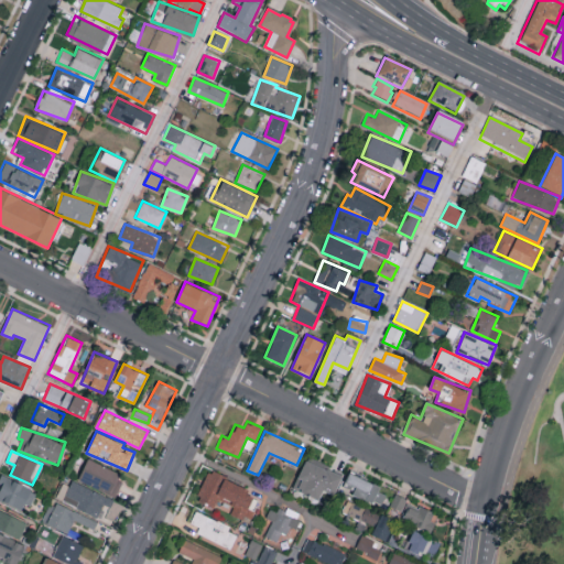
[(307,457),(293,487),(320,498),(324,489),(334,494),(344,473),(307,457)]
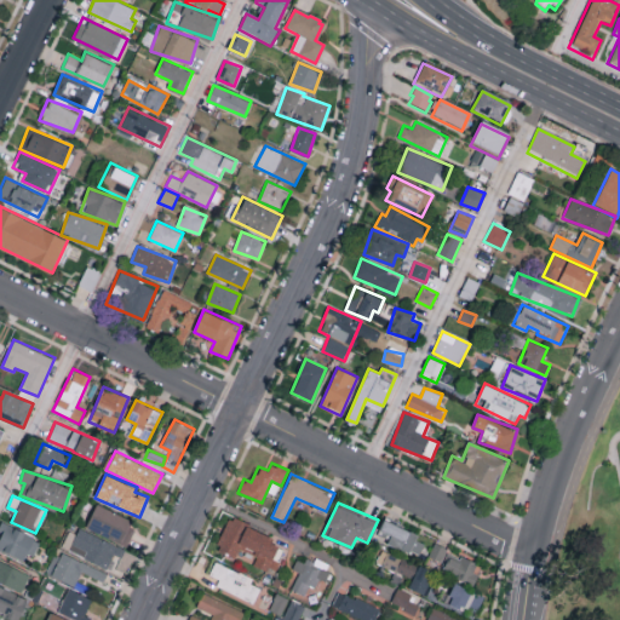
[(126,546),(137,523),(96,504),(85,527),(126,546)]
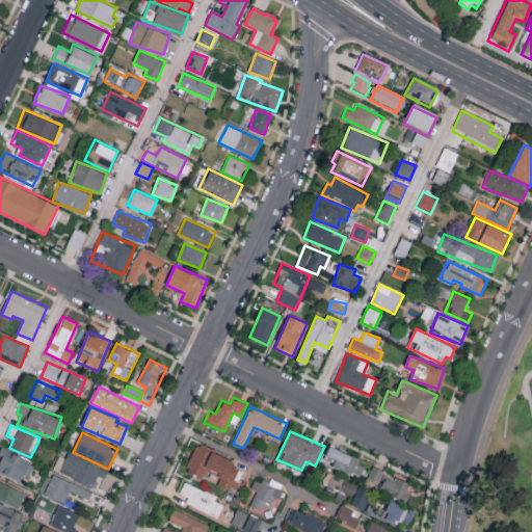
[(185,471),(202,478),(205,471),(220,477),(217,483),(232,489),(243,464),(196,445),(185,471)]
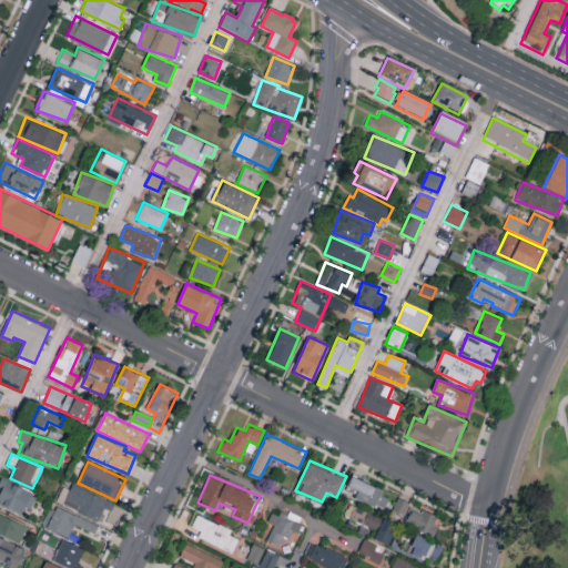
[(348,485),(358,489),(355,497),(384,508),(389,490),(352,476),(348,485)]
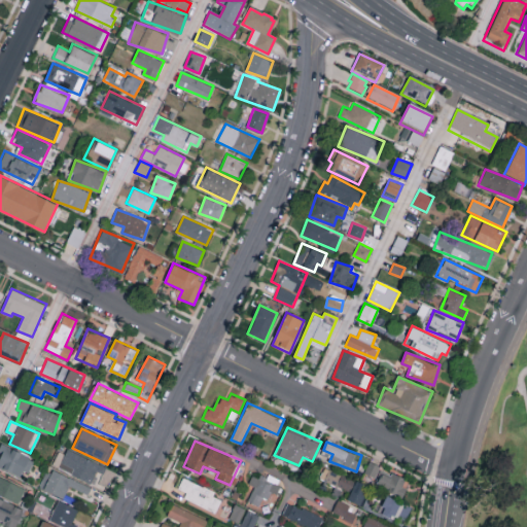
[(0,448),(0,467),(20,475),(22,469),(29,472),(35,457),(1,445),(0,448)]
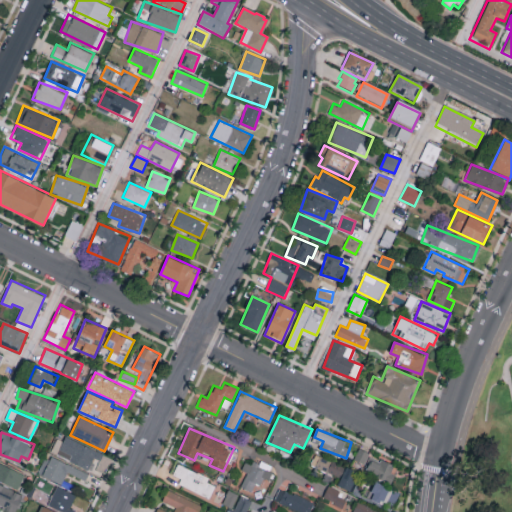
[(89,469),(95,457),(100,460),(103,454),(65,436),(57,454),(89,469)]
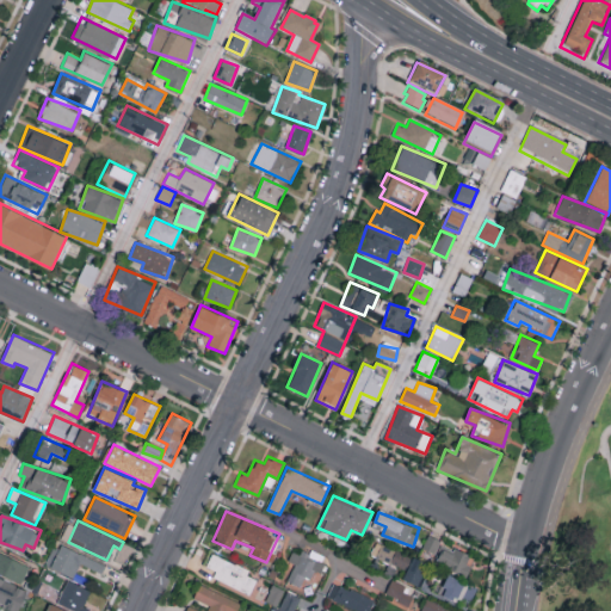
[(436,553),(440,539),(429,535),(423,548),(436,553)]
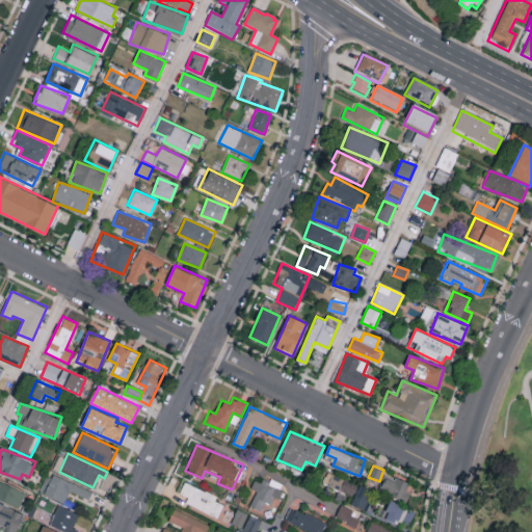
[(353,495),(351,504),(366,509),(372,489),(357,485),(358,482),(326,472),(322,485),(353,495)]
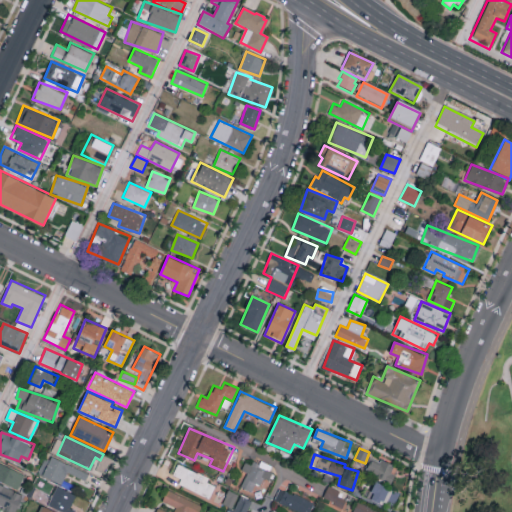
[(89,473),(45,455),(37,474),(61,484),(66,472),(85,480),(89,473)]
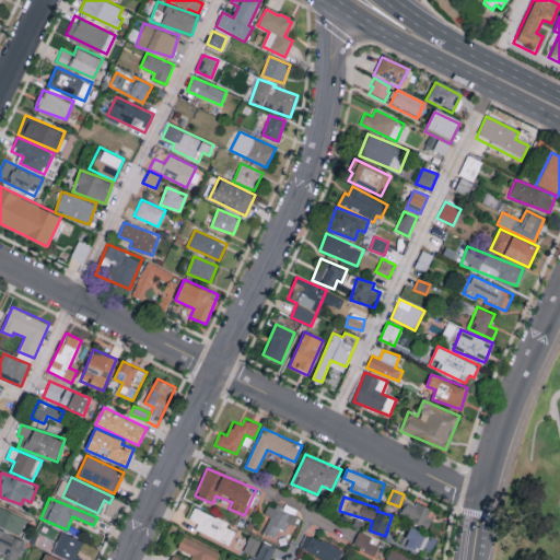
[(427,526),(434,509),(417,501),(415,505),(406,501),(400,515),(427,526)]
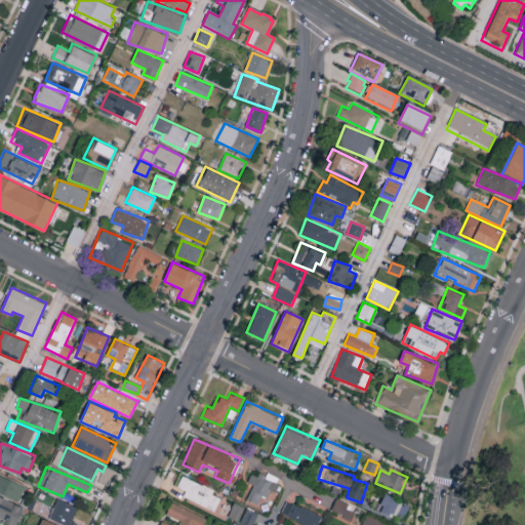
[(279,483),(251,472),(247,482),(252,484),(247,499),(260,505),(267,488),(276,491),(279,483)]
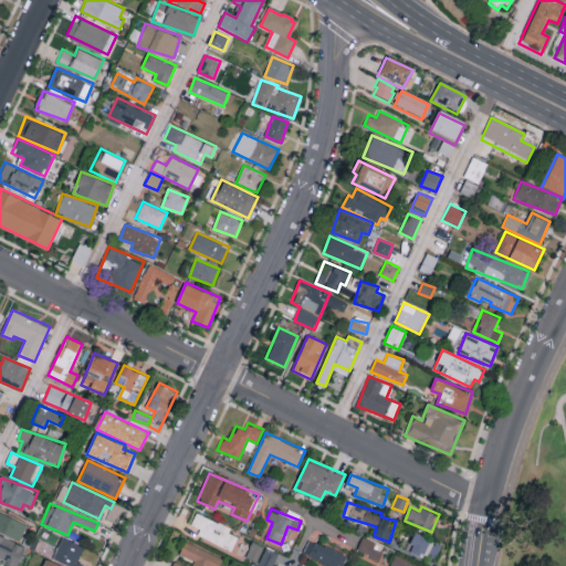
[(0,531),(21,541),(28,523),(0,512),(0,531)]
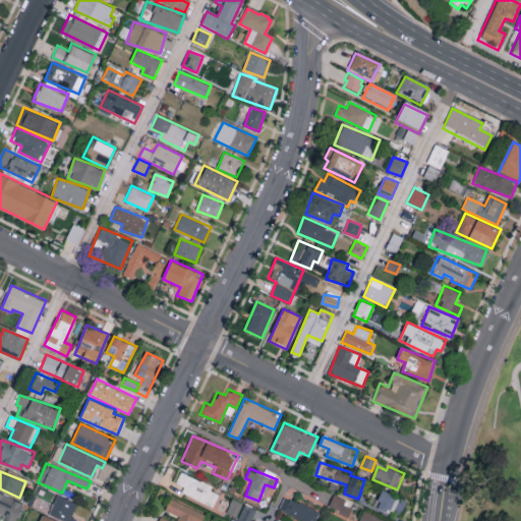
[(224,512),(229,499),(211,491),(213,485),(180,471),(176,483),(184,486),(181,495),(224,512)]
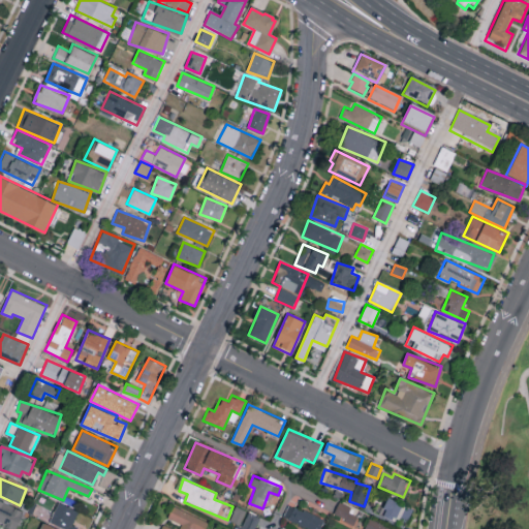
[(0,524),(9,528),(14,528),(24,511),(0,499),(0,524)]
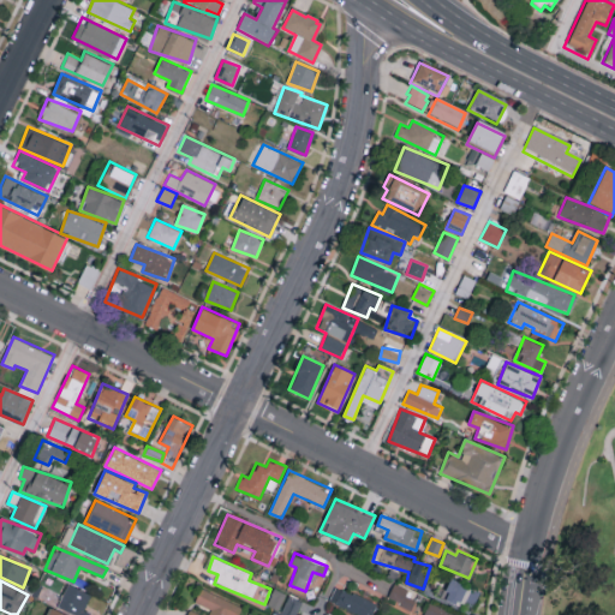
[(76,614),(88,614),(90,611),(84,609),(91,592),(67,583),(58,607),(76,614)]
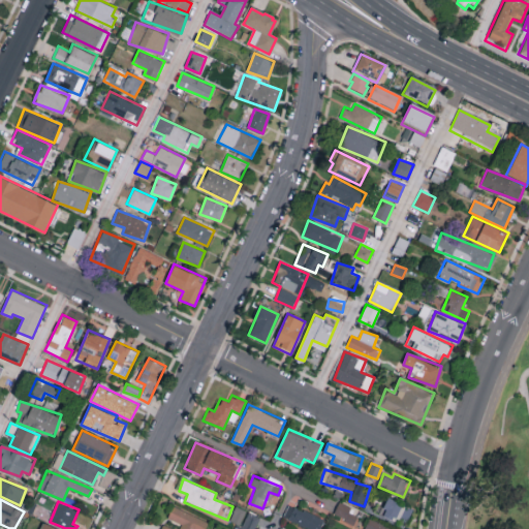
[(358,516),(348,511),(350,506),(339,501),(333,515),(353,524),(358,516)]
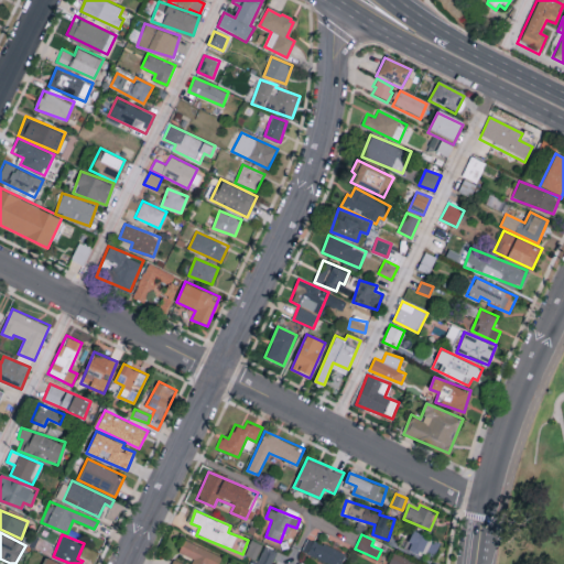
[(335,563),(340,563),(346,551),(306,539),(302,553),(335,563)]
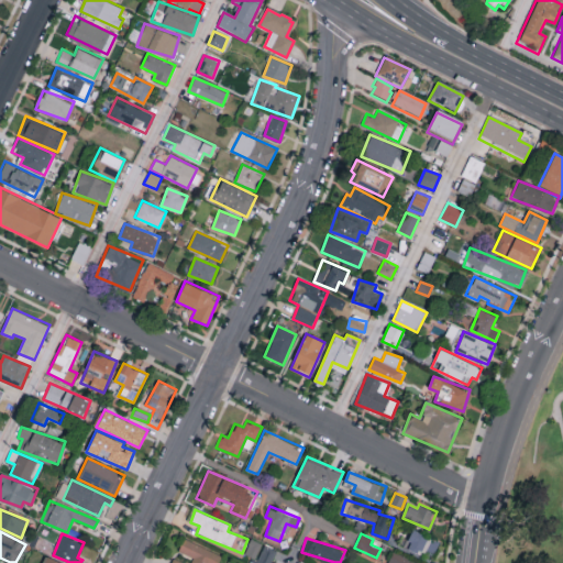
[(185,562),(173,558),(170,562),(217,562),(221,554),(185,540),(179,551),(194,556),(190,562),(185,562)]
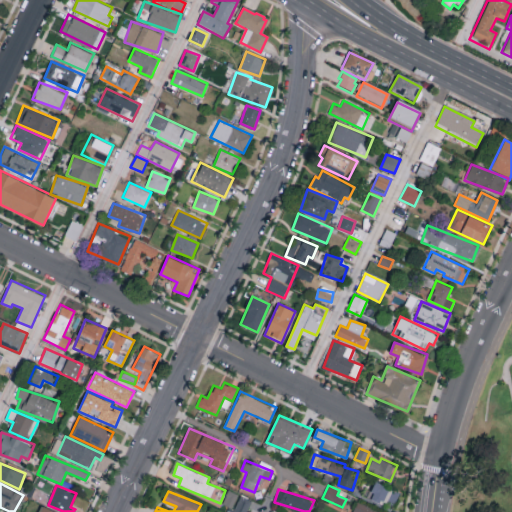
[(246,511),(251,499),(240,495),(233,511),(246,511)]
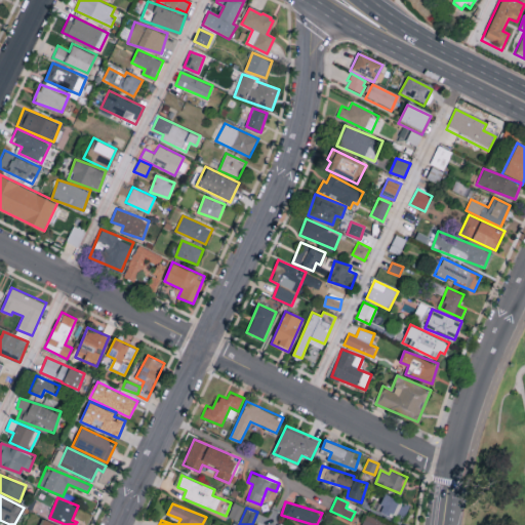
[(392,524),(366,515),(361,524),(392,524)]
